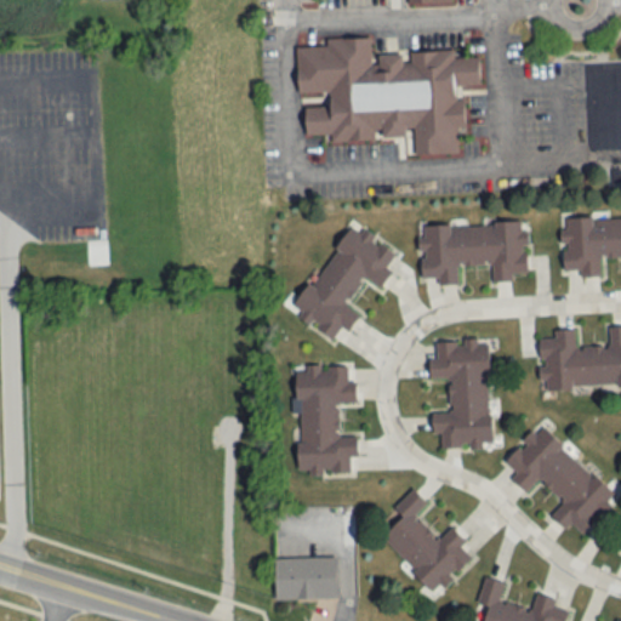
[(295,47),(326,46),(325,39),(369,36),(370,64),(377,64),(376,52),(400,51),(402,62),(410,61),(409,51),(454,49),(455,56),(482,55),(484,86),(455,87),(455,98),(466,97),(467,125),(459,125),(460,153),(412,154),(411,129),(404,129),(404,135),(381,136),(380,130),(372,130),(374,141),(325,142),(325,135),(301,136),(301,106),(322,104),(328,100),(326,90),(322,91),(322,96),(297,96),(295,47)]
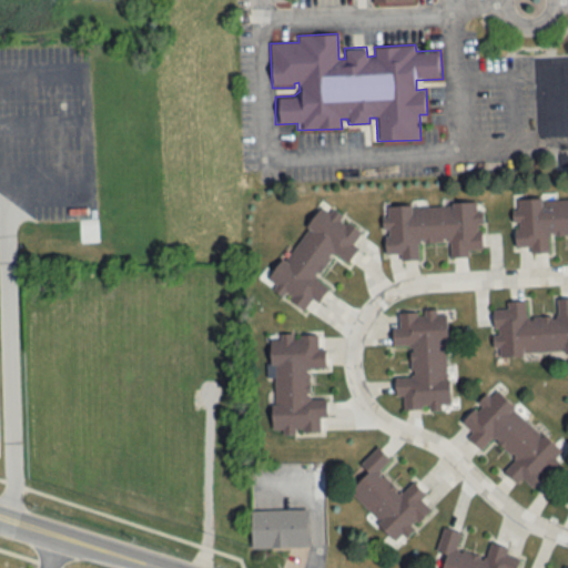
[(567,235),(567,199),(515,199),(515,253),(549,253),(549,235),(567,235)]
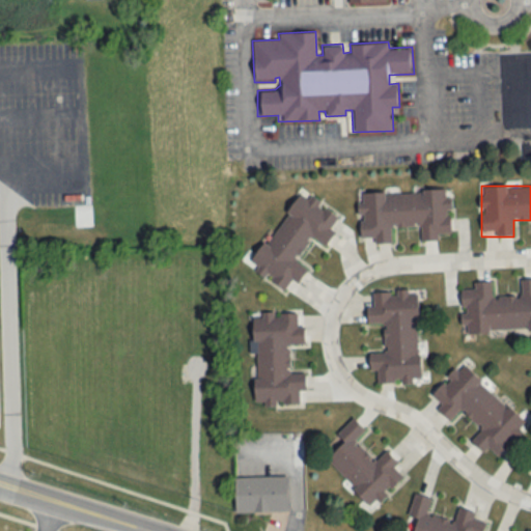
[(250,267),(289,292),(306,268),(296,260),(310,238),(325,248),(335,232),(331,229),(339,216),(300,190),(250,267)]
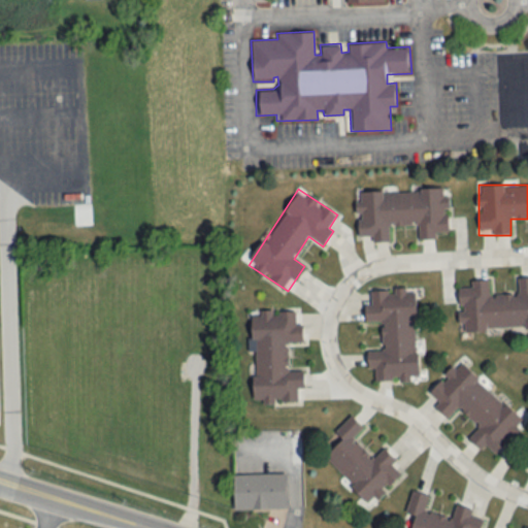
[(449,236),(448,190),(358,192),(359,237),(373,236),(373,242),(391,241),(390,226),(418,225),(418,237),(449,236)]
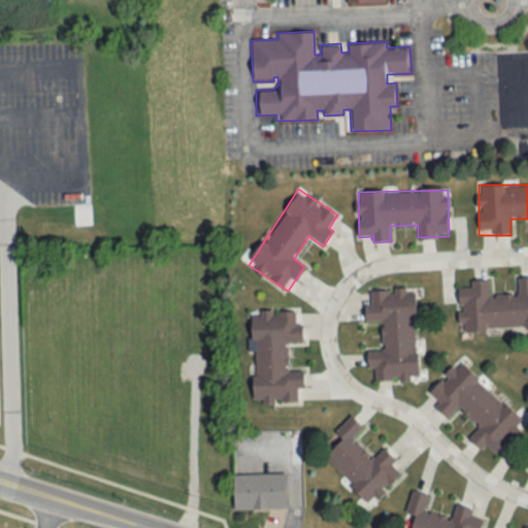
[(527,329),(527,278),(518,278),(518,294),(490,295),(489,281),(470,281),(470,288),(459,288),(460,330),(527,329)]
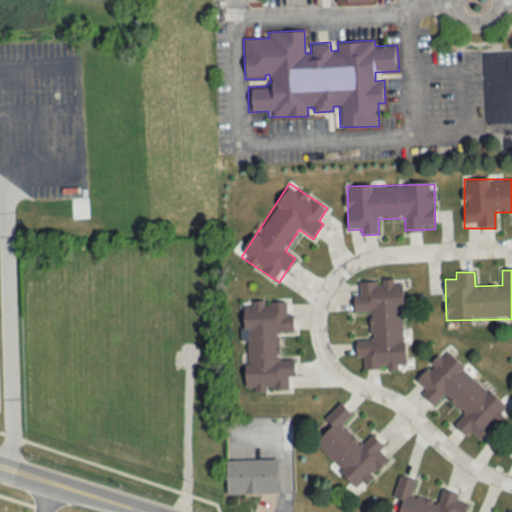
[(371,340),(358,340),(357,358),(363,358),(363,370),(403,370),(405,281),(357,280),(356,311),(372,312),(371,340)]
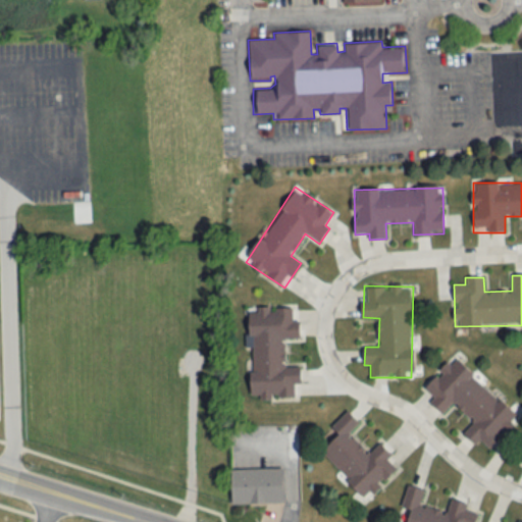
[(250,398),(294,398),(294,383),(300,383),(301,366),(283,366),(283,337),(300,338),(300,321),(293,321),(293,309),(251,308),(250,398)]
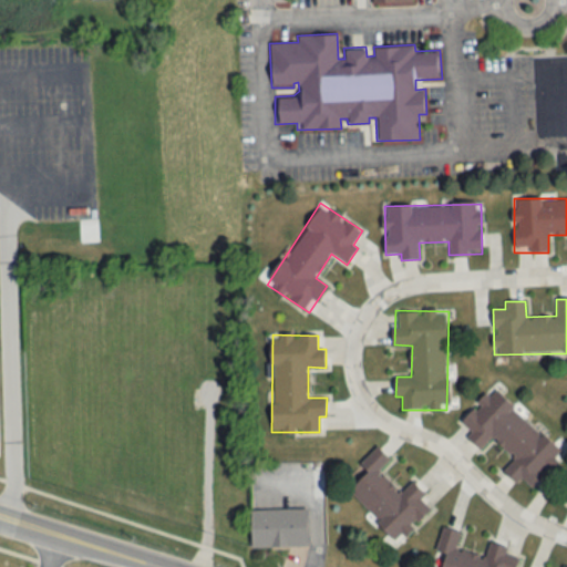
[(514,460),(505,467),(527,491),(564,457),(497,387),(459,422),(482,447),(493,437),(514,460)]
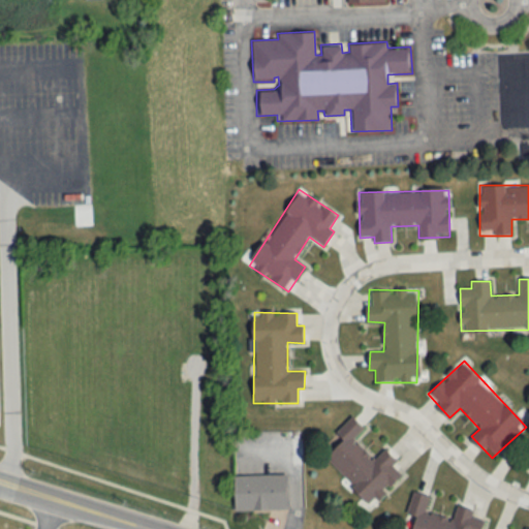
[(402,475),(393,465),(397,461),(385,448),(373,460),(353,439),(365,430),(353,416),(335,433),(343,442),(325,458),(369,505),(402,475)]
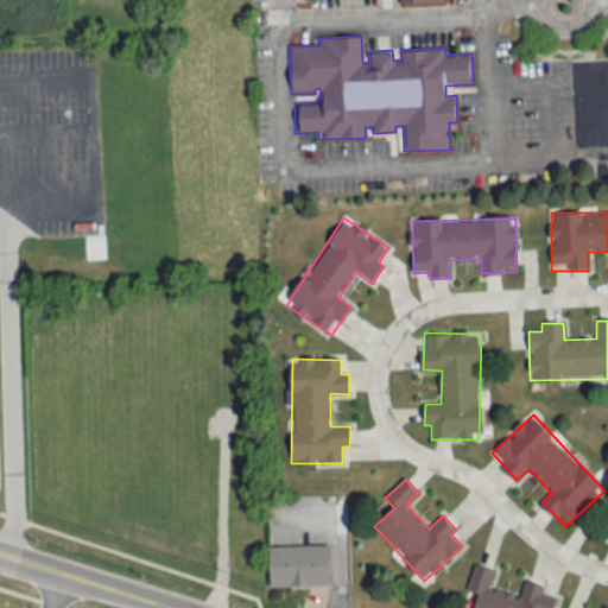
[(329,546),(268,546),(268,587),(329,587),(329,546)]
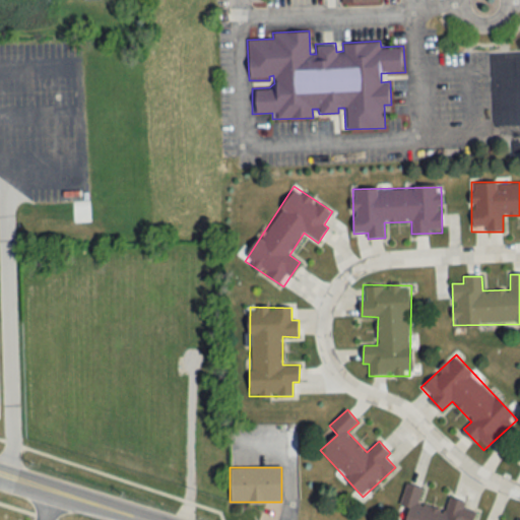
[(472,519),(475,511),(465,508),(466,503),(449,499),(446,511),(418,505),(423,489),(406,484),(400,506),(408,508),(404,519),(401,519),(400,519),(472,519)]
